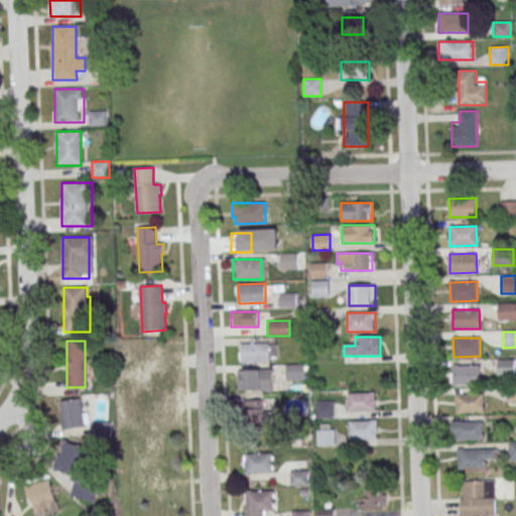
[(269,343),(269,362),(243,363),(242,344),(269,343)]
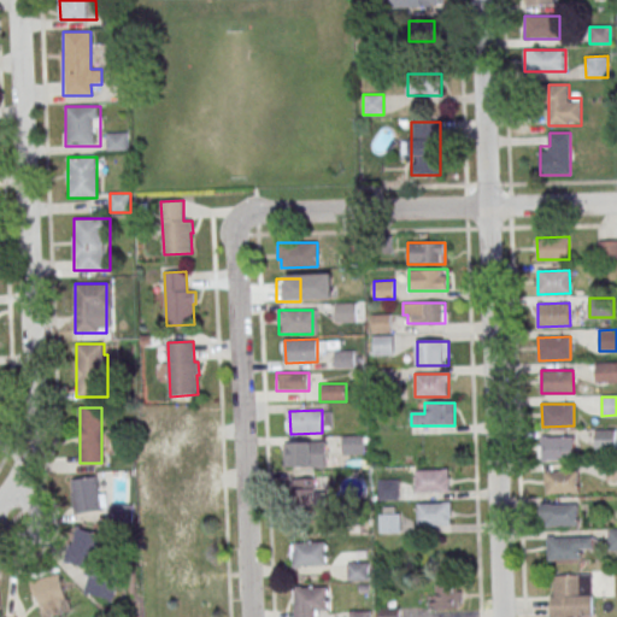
[(616,450),(616,429),(594,429),(594,450),(616,450)]
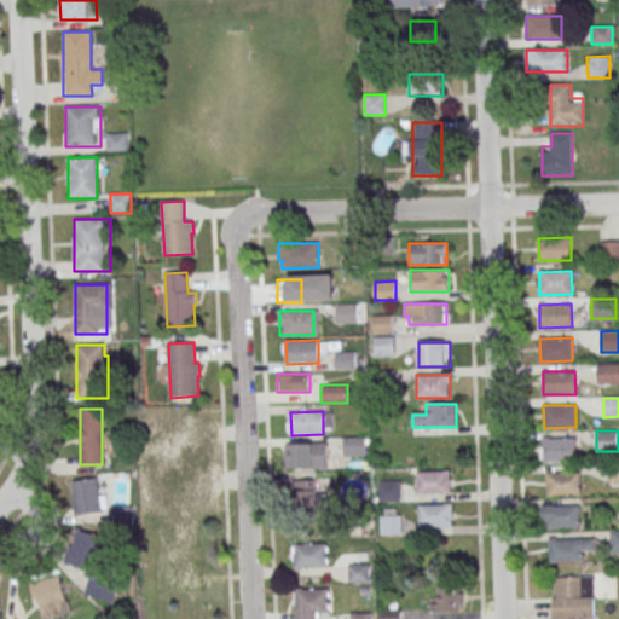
[(366,456),(366,438),(343,438),(343,456),(366,456)]
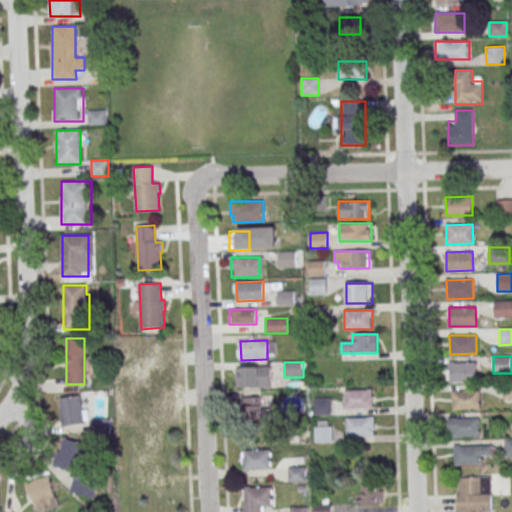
[(475,362),(476,381),(450,381),(449,362),(475,362)]
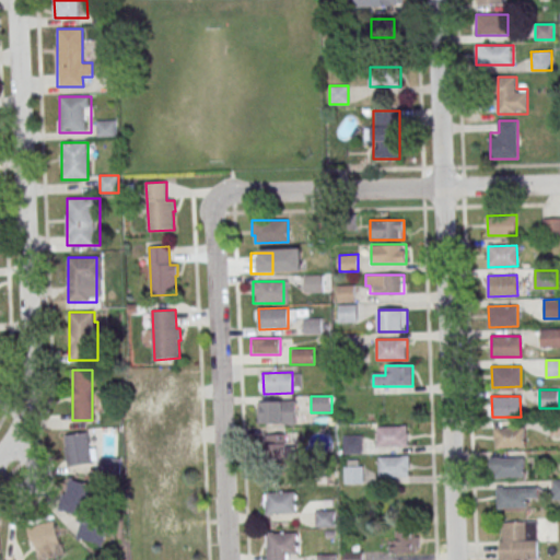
[(294,400),(295,422),(264,424),(264,403),(294,400)]
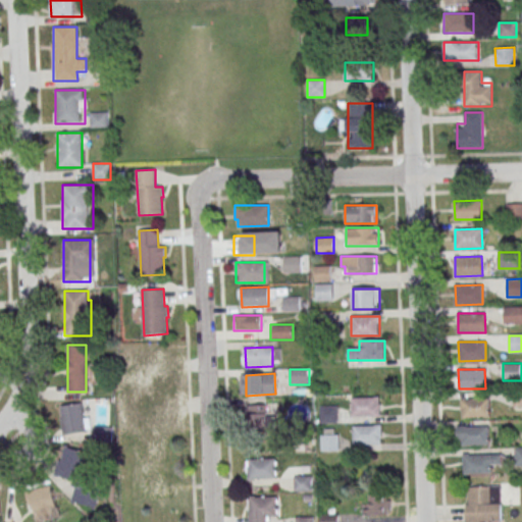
[(378,397),(379,416),(352,416),(352,398),(378,397)]
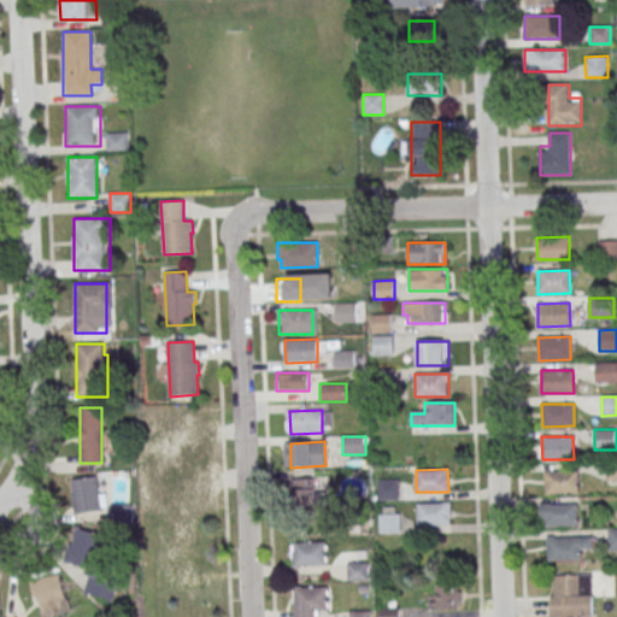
[(544,471),(544,493),(579,493),(579,471),(544,471)]
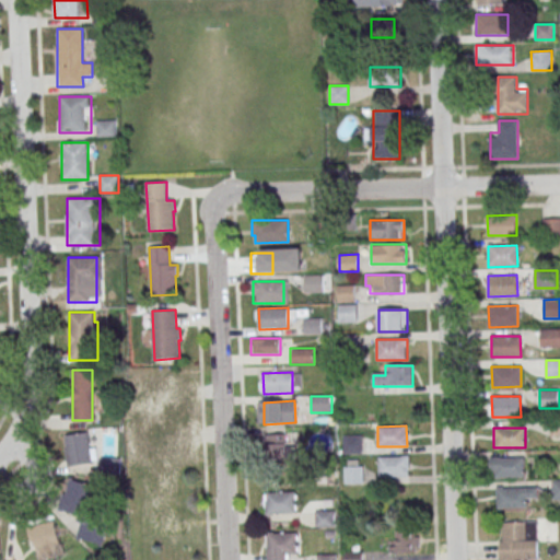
[(65,434),(67,465),(95,463),(92,432),(65,434)]
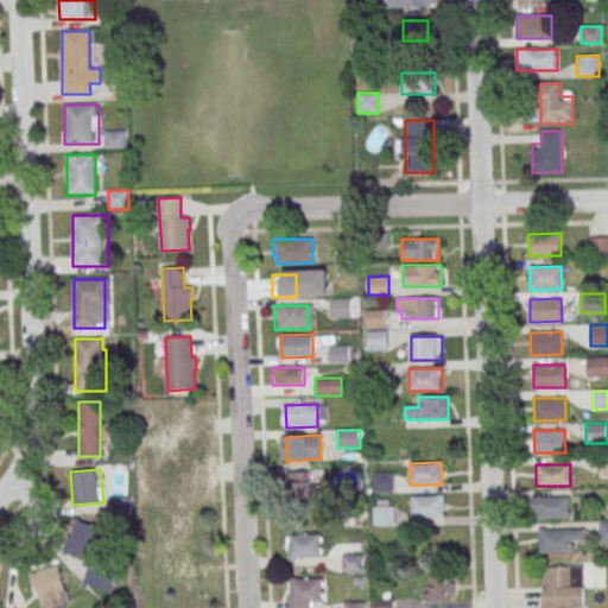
[(320,499),(320,472),(287,472),(287,499),(320,499)]
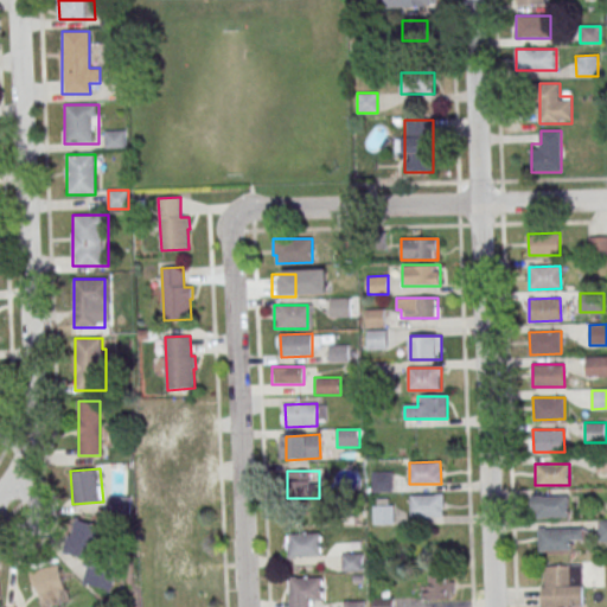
[(391,492),(391,472),(372,472),(372,492),(391,492)]
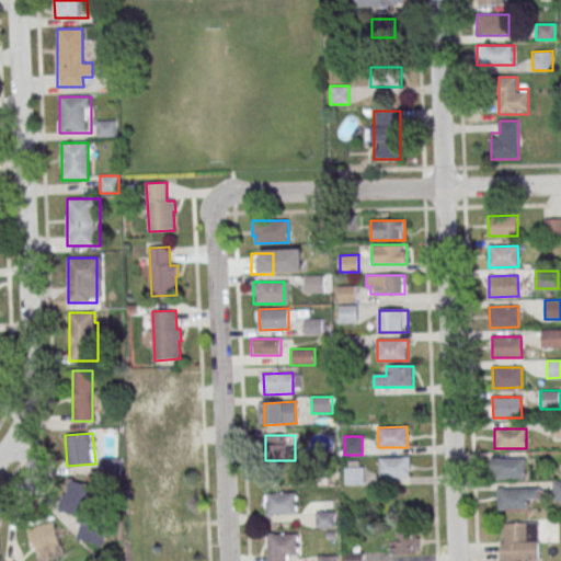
[(409,456),(409,477),(380,477),(380,457),(409,456)]
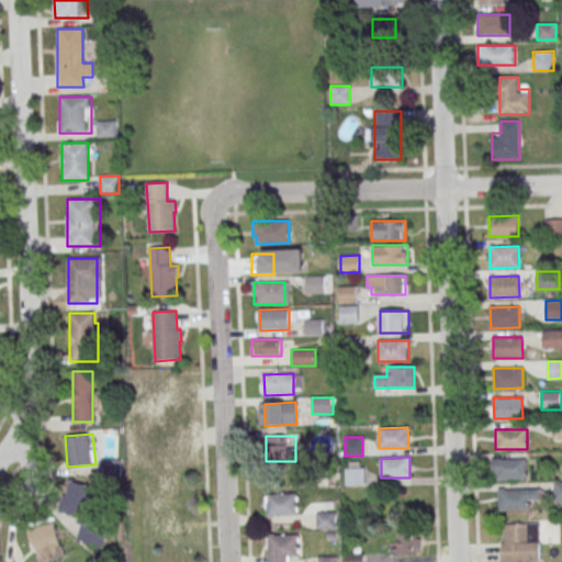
[(492,479),(526,479),(526,459),(492,459),(492,479)]
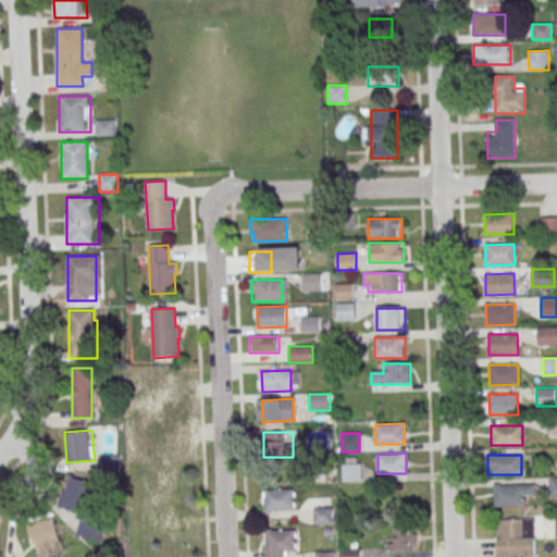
[(360,458),(343,458),(343,481),(360,481),(360,458)]
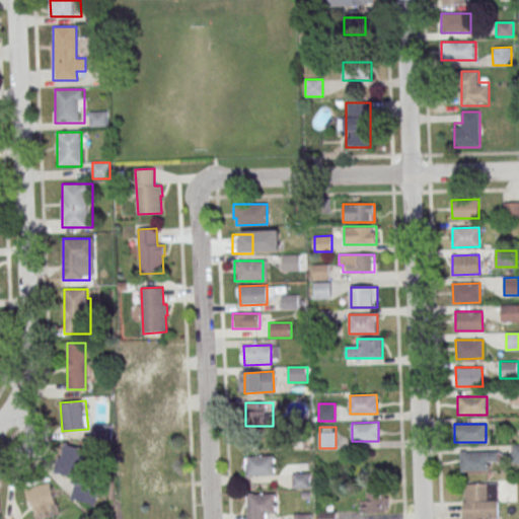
[(70,500),(95,506),(101,485),(84,480),(91,451),(64,444),(57,473),(76,477),(70,500)]
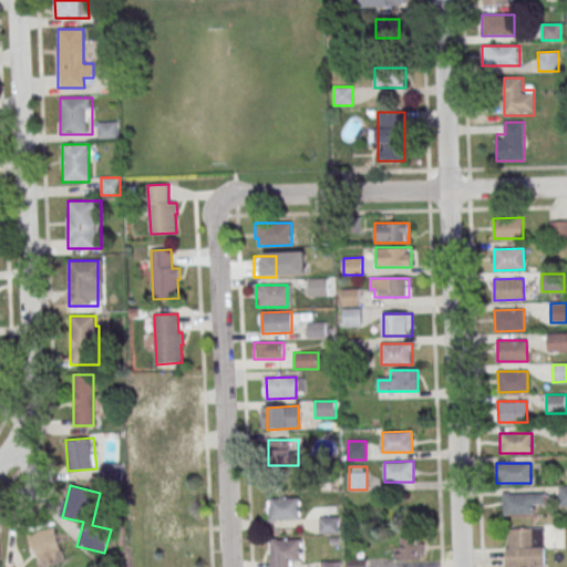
[(545,493),(503,493),(503,514),(536,514),(536,504),(545,504),(545,493)]
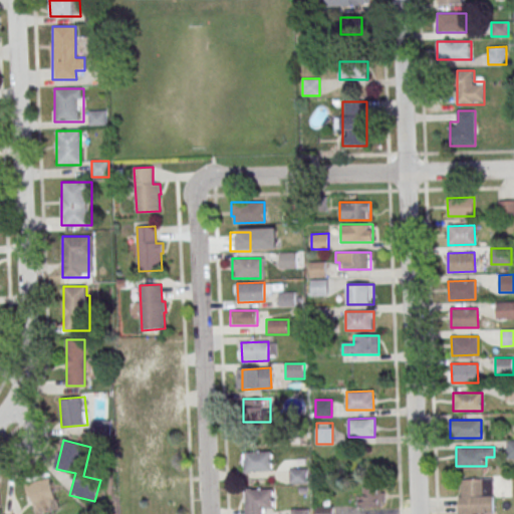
[(271,452),(271,470),(245,471),(245,452),(271,452)]
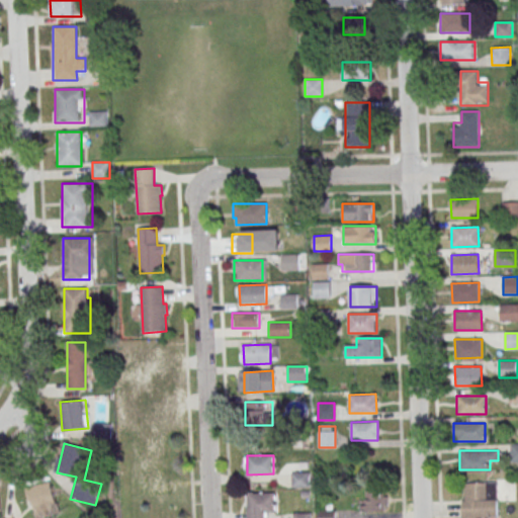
[(309,488),(309,472),(292,472),(292,488),(309,488)]
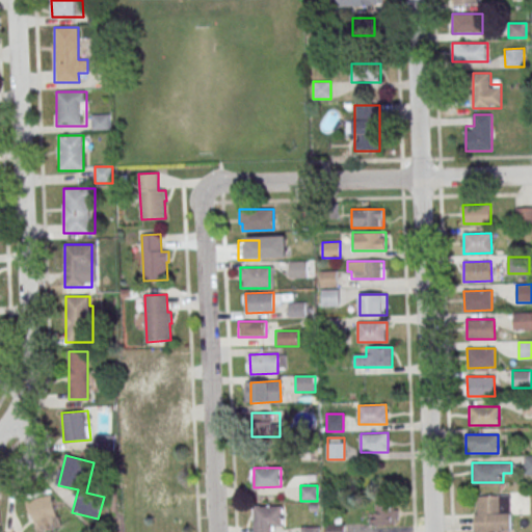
[(474,531),(511,531),(511,496),(474,496),(474,531)]
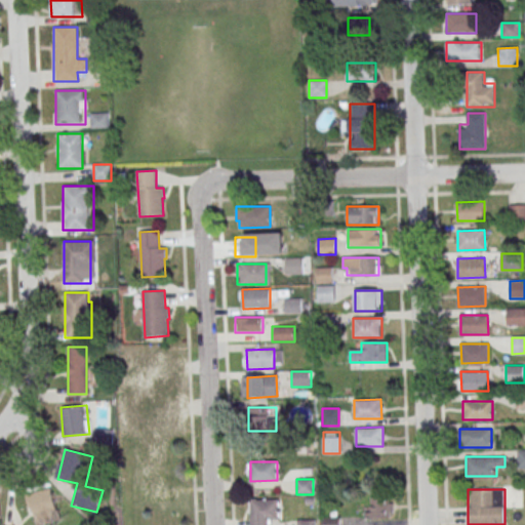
[(30,524),(55,524),(55,492),(30,492),(30,524)]
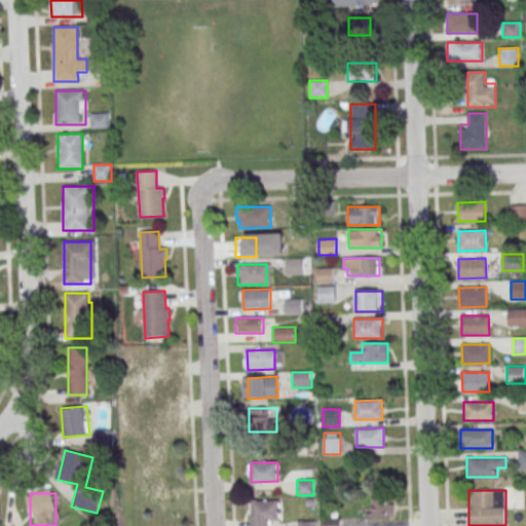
[(392,520),(392,498),(367,498),(367,520),(392,520)]
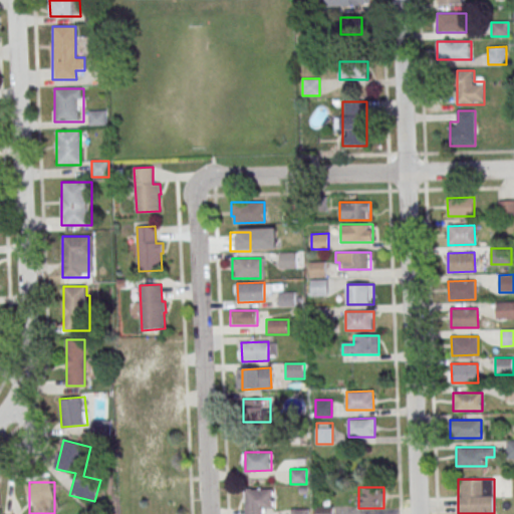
[(244,513),(263,513),(264,509),(273,509),(273,489),(245,489),(244,513)]
